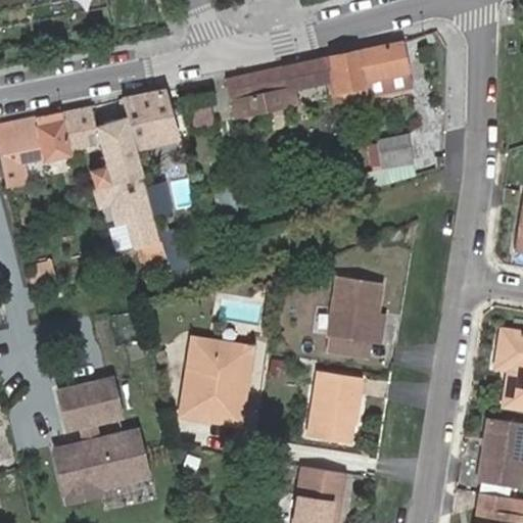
[(0,28),(108,6),(106,0),(16,0),(0,3),(0,28)]
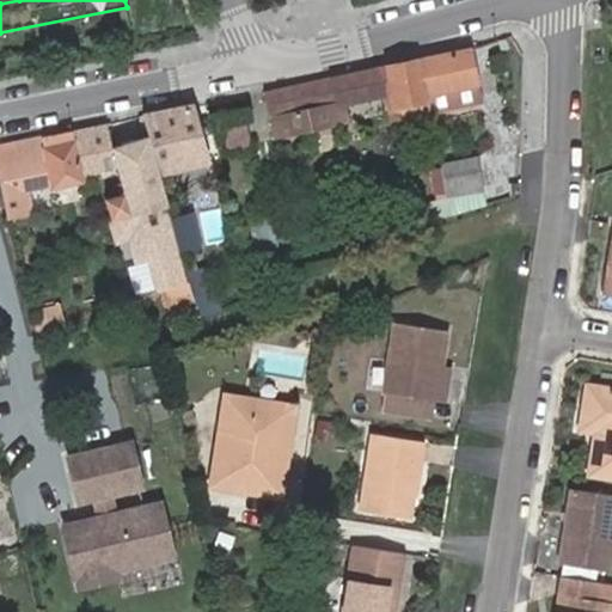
[(476,84),(467,50),(387,68),(395,110),(385,111),(386,120),(448,108),(448,105),(445,91),(473,84),(476,84)]
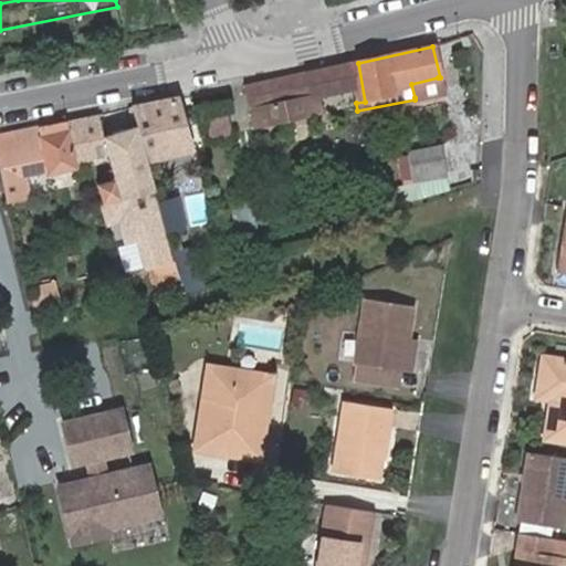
[(353,91),(356,103),(365,102),(358,63),(255,84),(247,85),(257,127),(324,112),(321,96),(353,91)]
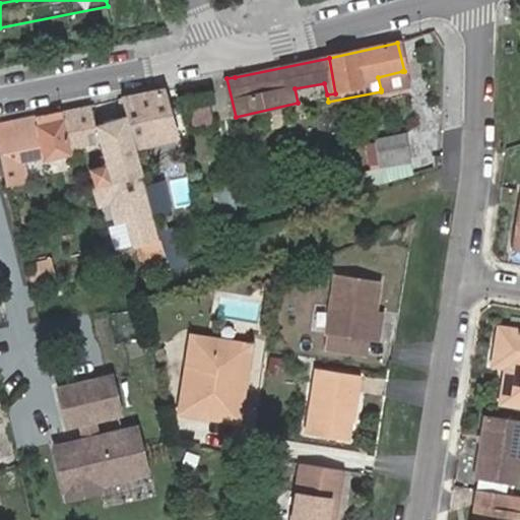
[(405,84),(402,71),(378,77),(381,89),(405,84)]
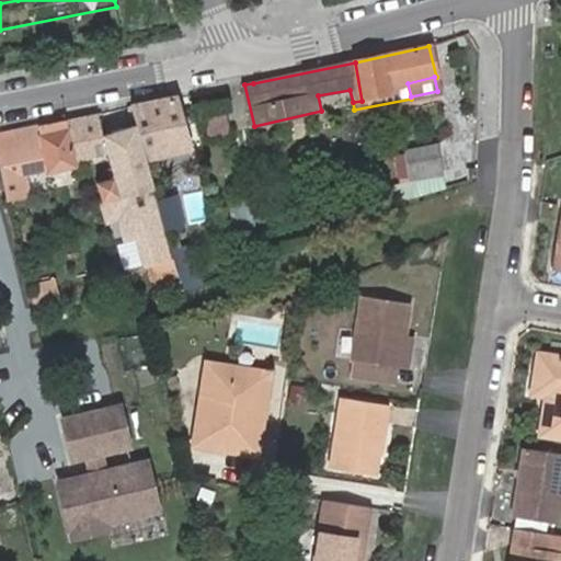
[(191,149),(176,99),(133,107),(147,160),(191,149)]
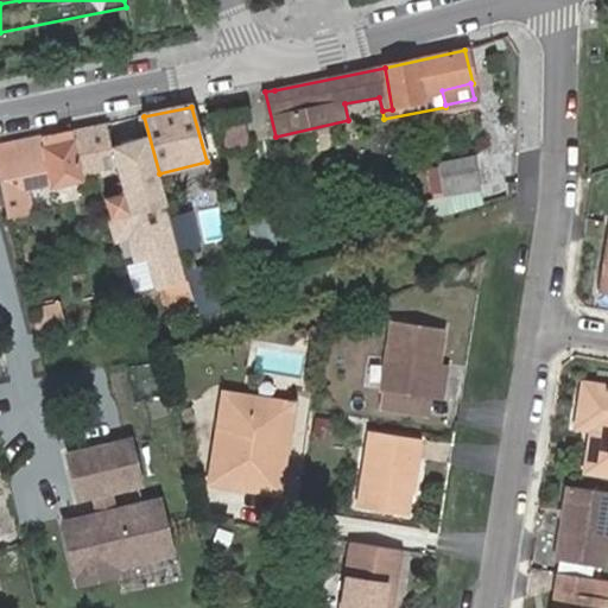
[(80,172),(114,165),(106,125),(0,145),(0,181),(7,215),(29,211),(24,188),(49,183),(49,185),(81,179),(80,172)]
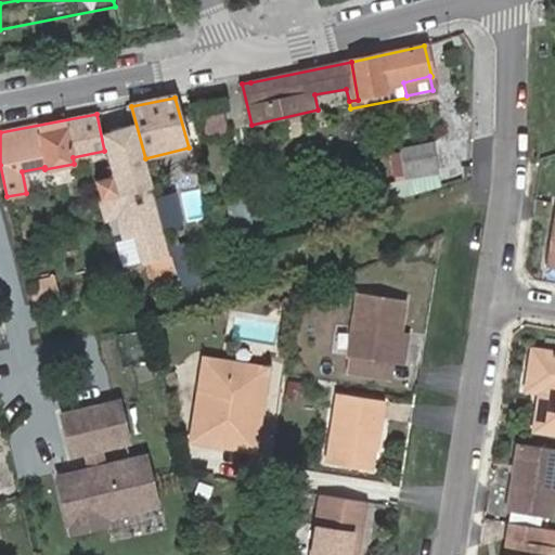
[(134,124),(101,134),(110,167),(107,167),(110,177),(119,173),(117,165),(144,157),(134,124)]
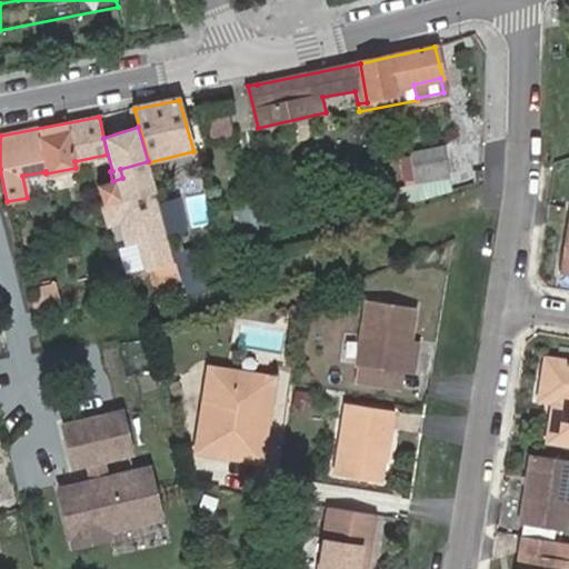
[(443,147),(411,153),(412,157),(416,179),(417,185),(449,178),(443,147)]
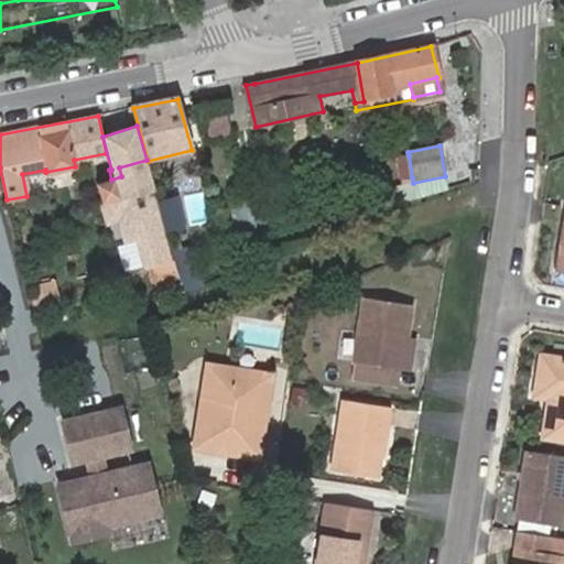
[(409,155),(398,158),(401,180),(412,177),(409,155)]
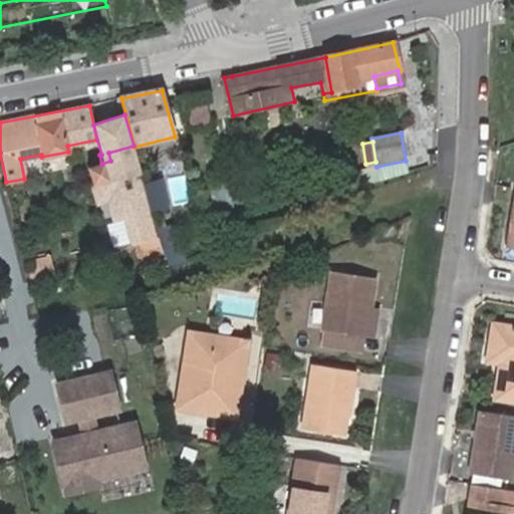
[(101,164),(89,167),(99,203),(110,200),(114,198),(119,216),(125,214),(126,218),(133,241),(158,235),(134,146),(108,153),(110,161),(101,164)]
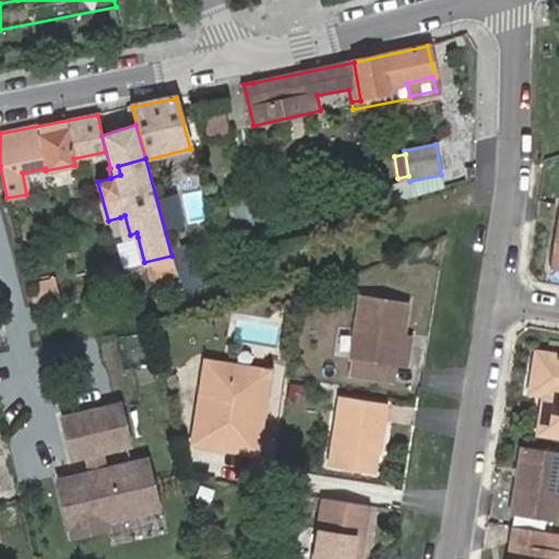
[(409,181),(392,185),(395,202),(443,188),(441,175),(409,181)]
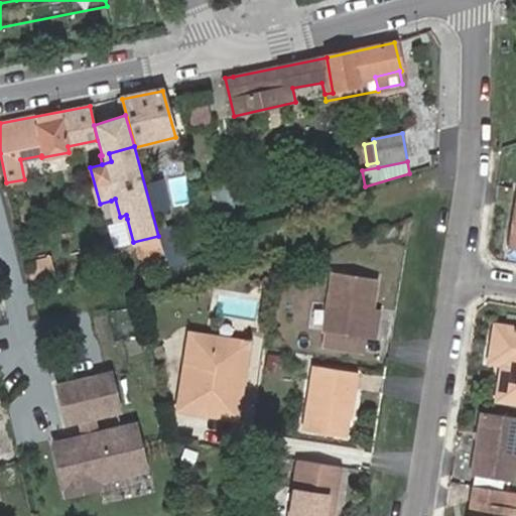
[(243,179),(217,184),(222,209),(248,203),(243,179)]
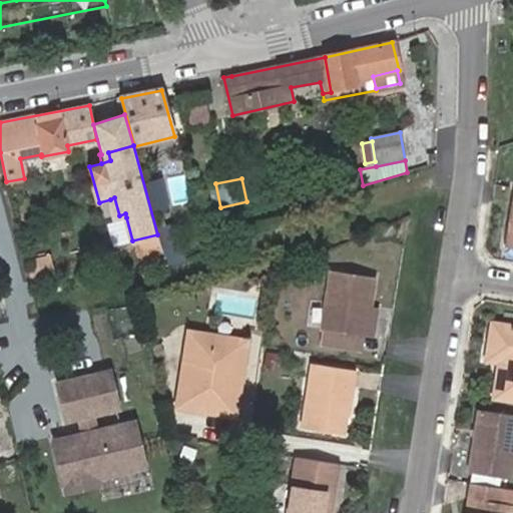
[(110,199),(115,220),(126,217),(125,213),(119,215),(114,197),(110,199)]
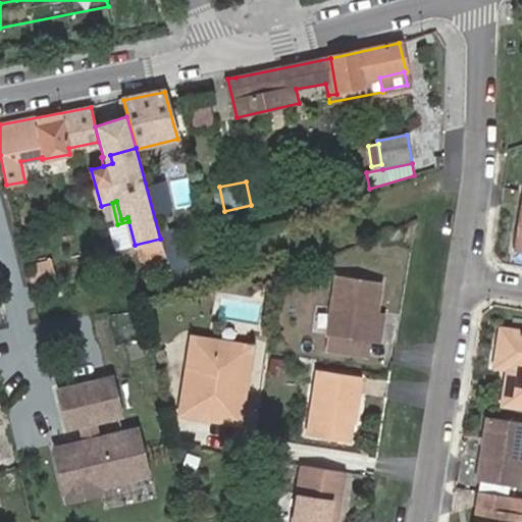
[(328,329),(372,337),(377,307),(382,277),(337,271),(328,329)]
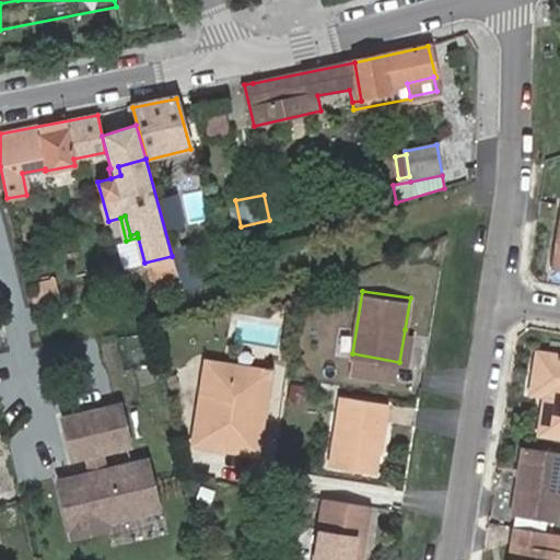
[(405,329),(399,362),(408,364),(413,331),(405,329)]
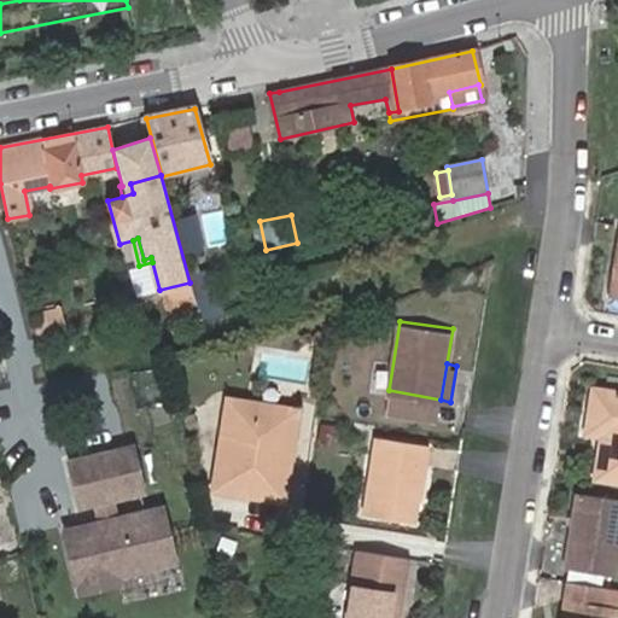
[(604,436),(595,479),(617,483),(617,389),(595,385),(588,432),(604,436)]
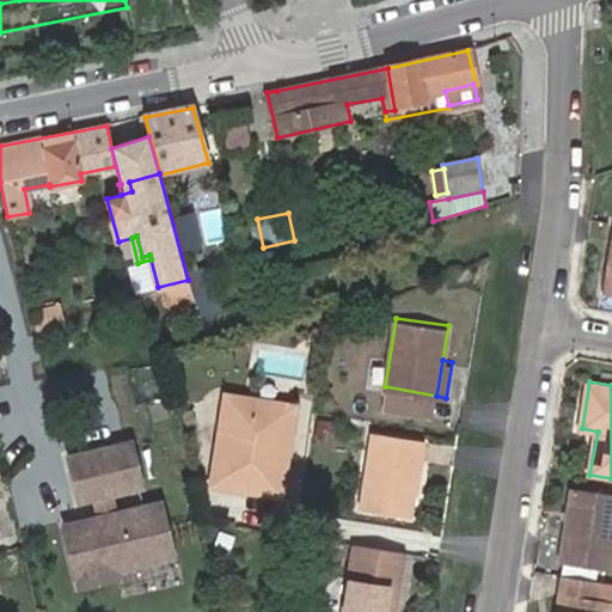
[(434,414),(436,396),(385,386),(381,404),(434,414)]
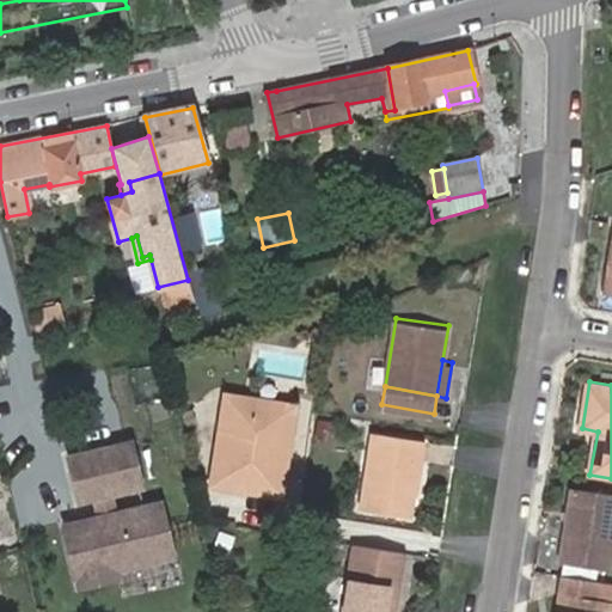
[(281,444),(289,403),(226,393),(212,482),(281,495),(289,445),(281,444)]
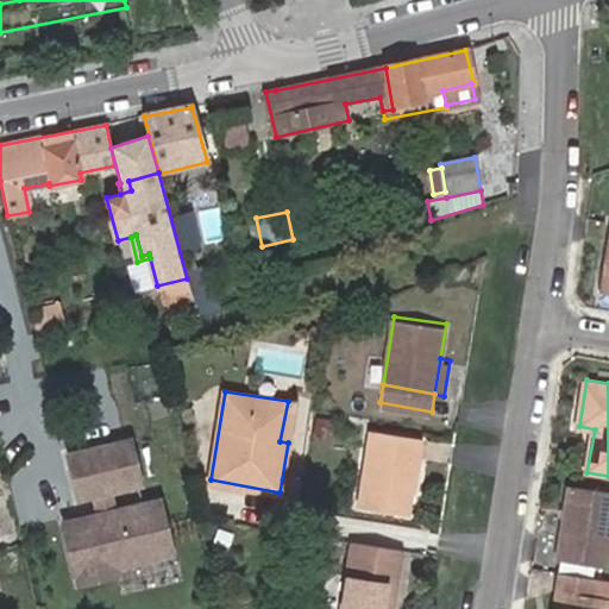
[(295,402),(288,401),(280,441),(288,443),(295,402)]
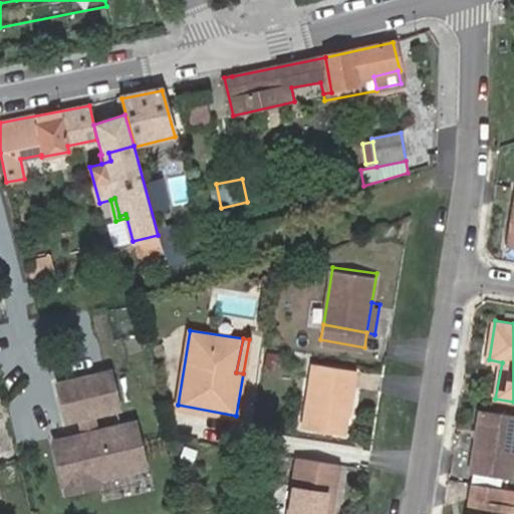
[(348,411),(355,369),(314,362),(303,426),(345,432),(348,411)]
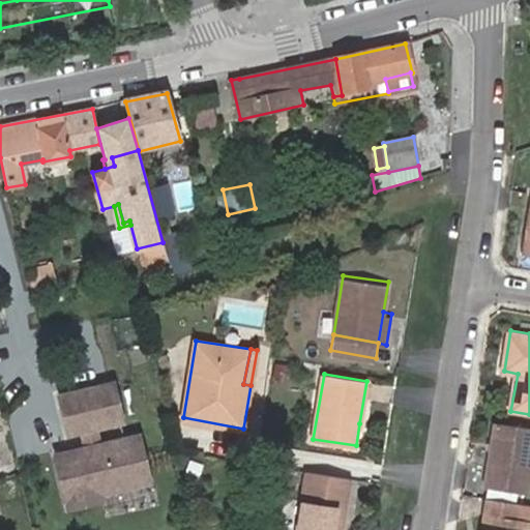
[(372,382),(366,381),(359,423),(363,424),(372,382)]
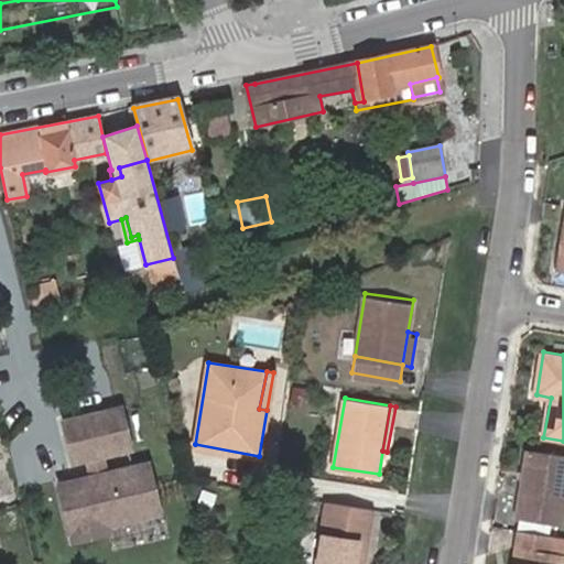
[(125,408),(67,420),(75,461),(91,457),(95,475),(60,483),(71,533),(159,516),(149,465),(108,474),(104,454),(133,448),(125,408)]
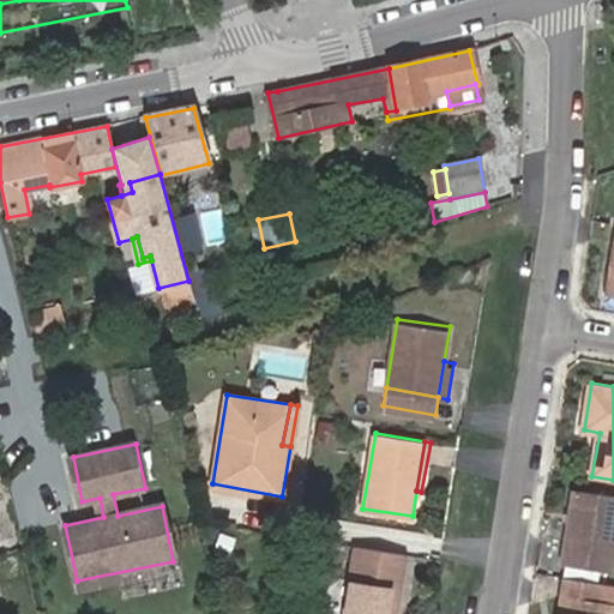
[(613,495),(572,489),(561,563),(612,571),(613,558),(613,495)]
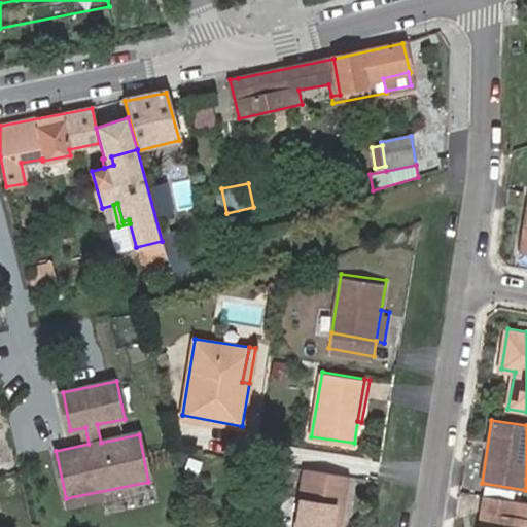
[(337,526),(345,473),(301,466),(291,526),(337,526)]
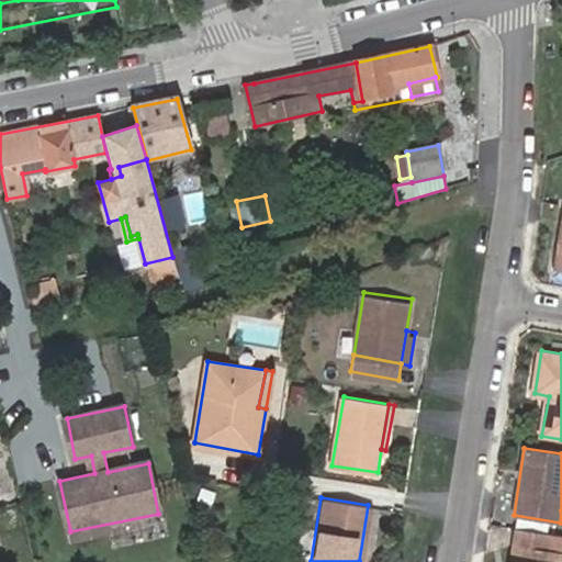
[(549,531),(518,527),(513,561),(561,561),(561,551),(547,549),(549,531)]
